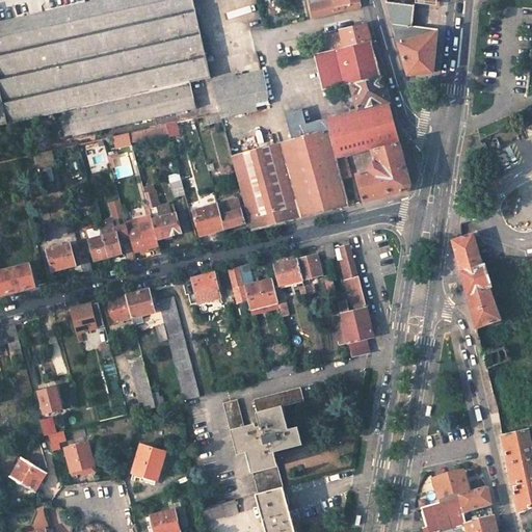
[(192,0),(99,0),(0,22),(0,125),(33,118),(38,147),(53,143),(47,114),(67,110),(68,118),(60,121),(63,137),(71,135),(72,137),(195,108),(190,83),(211,79),(192,0)]
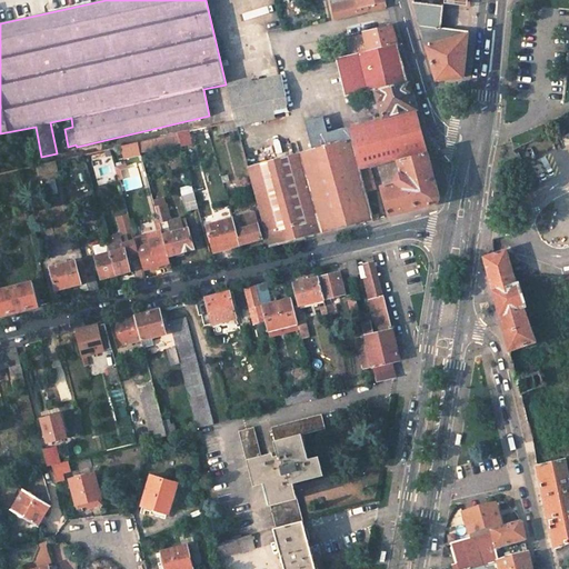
[(350,2),(332,7),(335,20),(353,17),(350,2)]
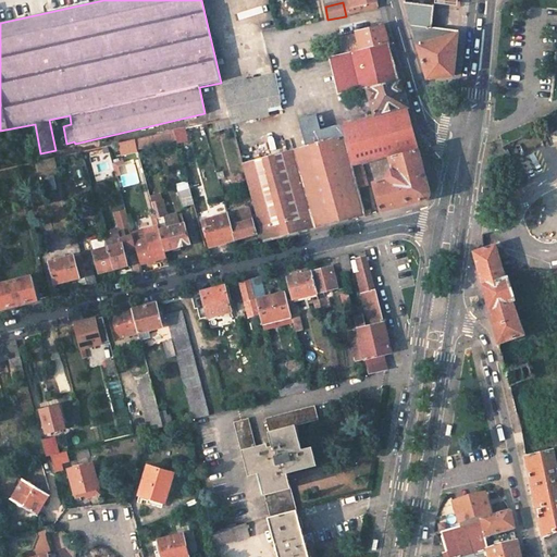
[(378,3),(351,9),(353,14),(379,9),(378,3)]
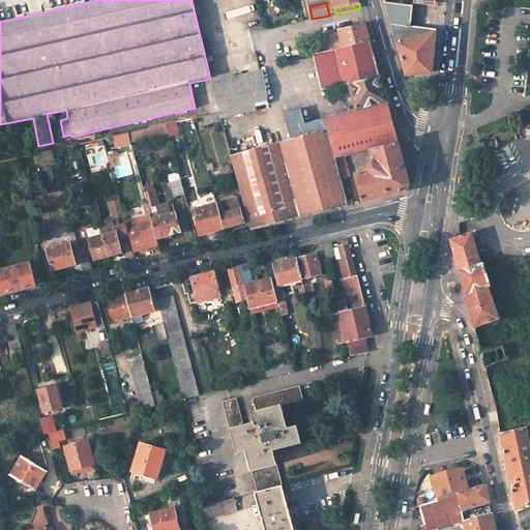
[(412,6),(385,3),(398,45),(435,33),(435,30),(410,27),(412,6)]
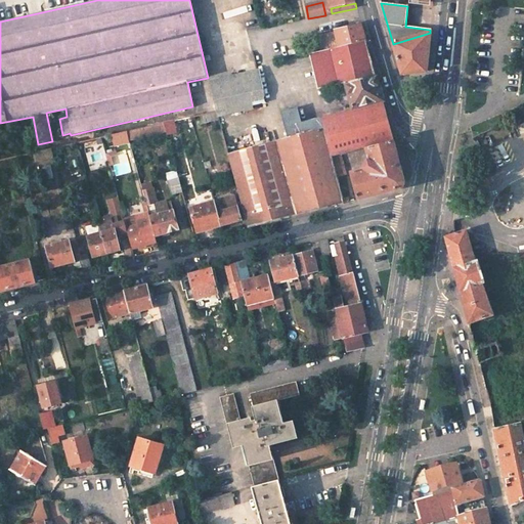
[(360,24),(335,30),(336,33),(339,47),(365,41),(362,31),(360,24)]
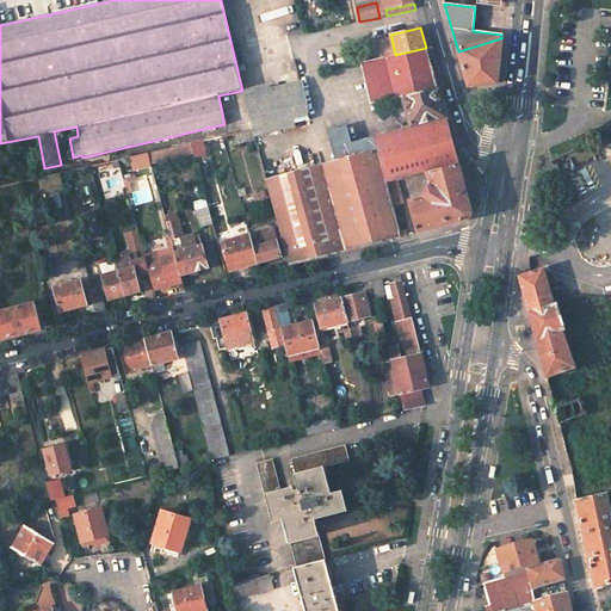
[(372,42),(376,56),(377,60),(395,55),(392,38),(372,42)]
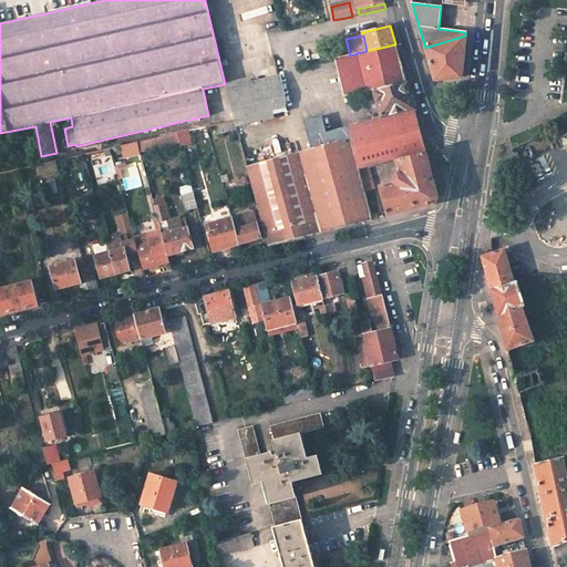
[(465,35),(425,48),(434,81),(461,78),(463,61),(465,35)]
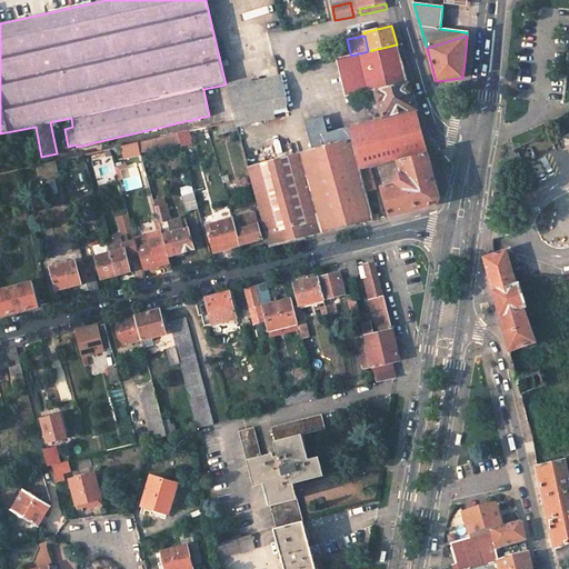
[(339,58),(347,96),(375,90),(408,82),(402,62),(397,45),(368,51),(351,56),(339,58)]
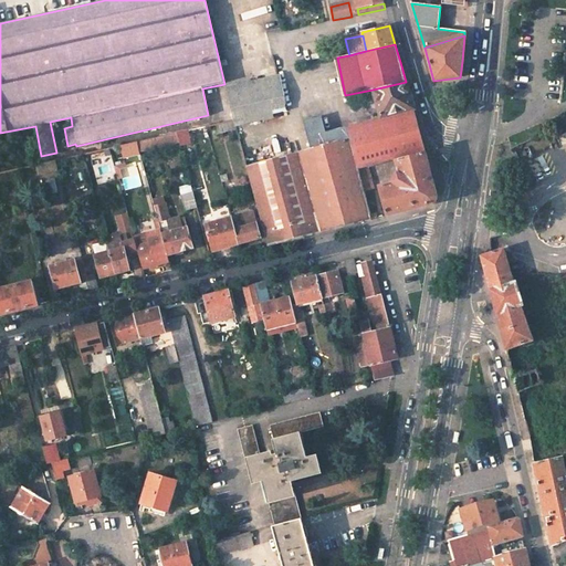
[(373,90),(380,117),(412,109),(406,82),(373,90)]
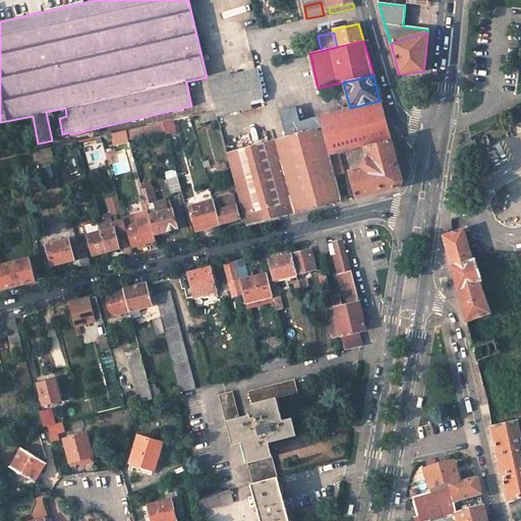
[(257,78),(210,90),(214,111),(262,101),(261,96),(257,78)]
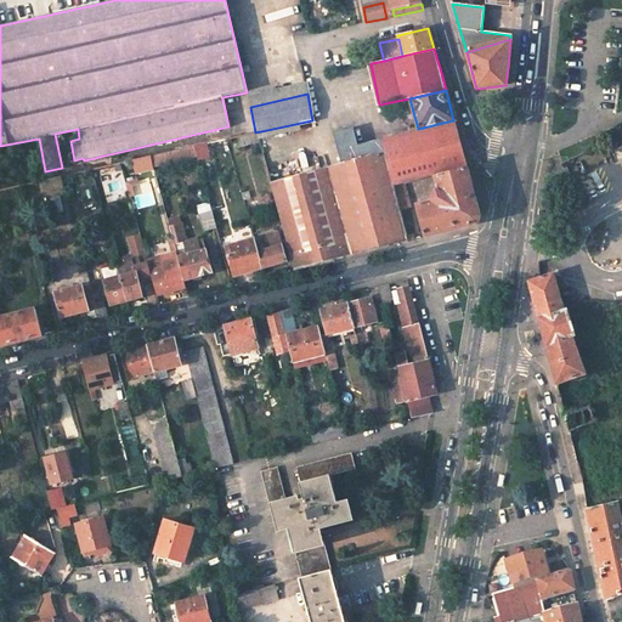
[(456,126),(453,120),(418,129),(382,137),(394,186),(402,184),(434,175),(467,167),(456,126)]
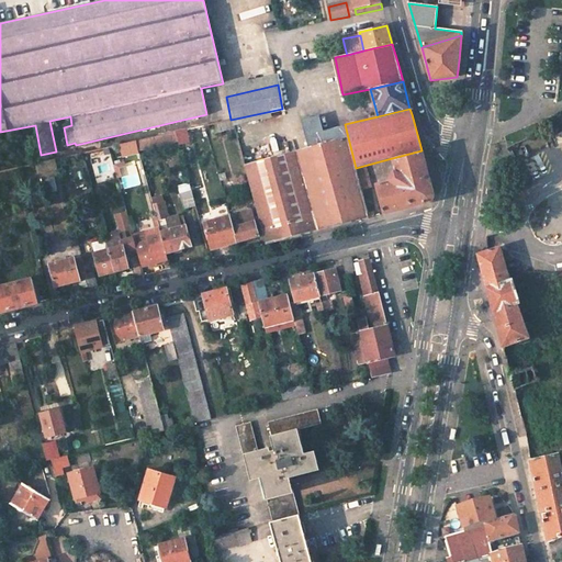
[(356,168),(345,124),(322,128),(318,113),(301,117),(304,133),(306,145),(243,160),(267,247),(352,224),(369,220),(368,216),(361,190),(356,168)]
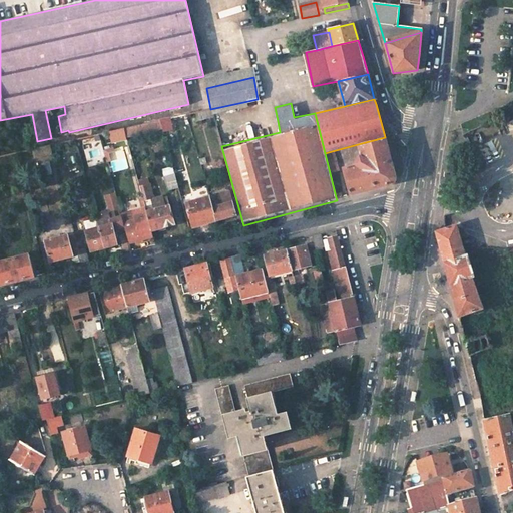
[(210,109),(201,111),(203,118),(212,116),(210,109)]
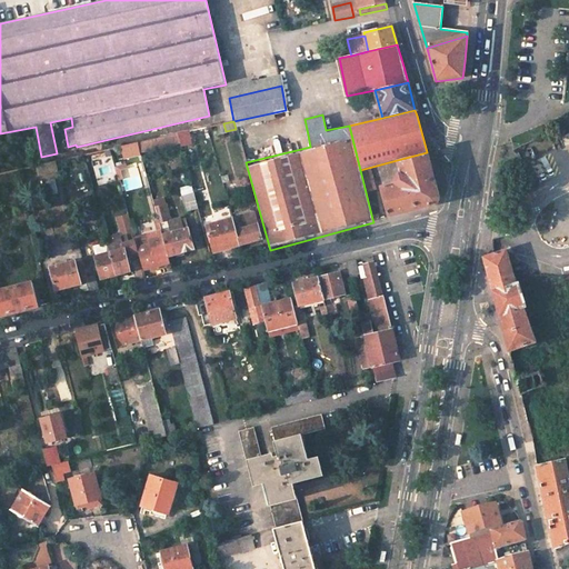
[(192,139),(206,136),(203,128),(190,131),(192,139)]
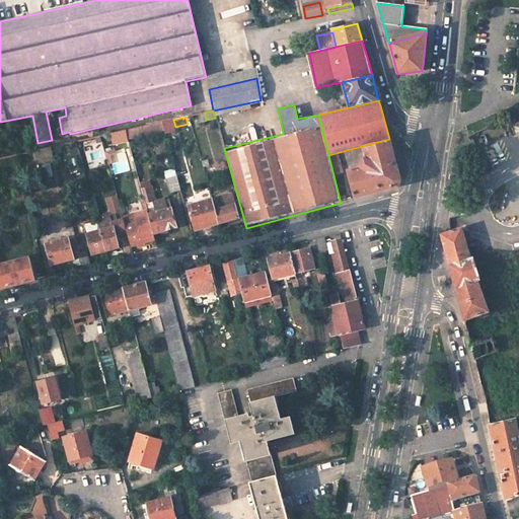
[(163,130),(171,128),(170,121),(161,123),(163,130)]
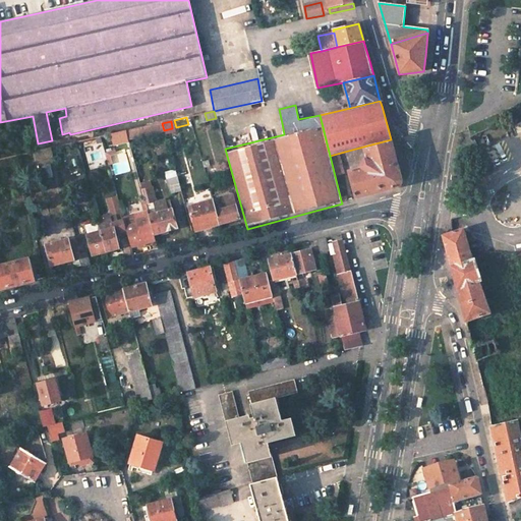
[(157,124),(126,130),(127,135),(159,128),(157,124)]
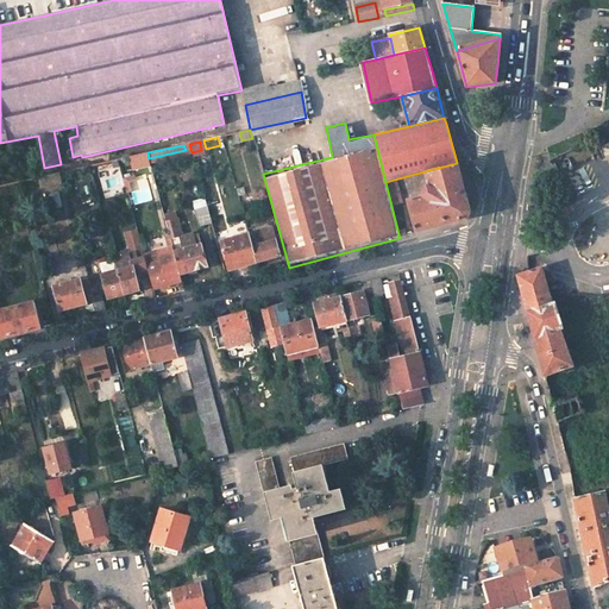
[(457,163),(425,171),(428,183),(421,199),(409,201),(416,233),(468,220),(470,214),(463,189),(457,163)]
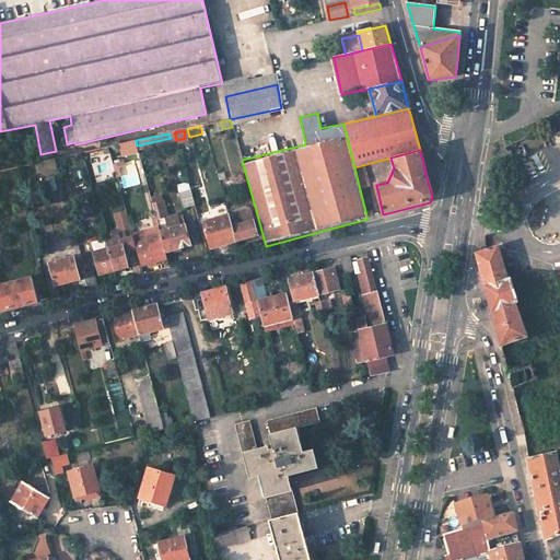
[(362,165),(354,167),(360,189),(369,188),(362,165)]
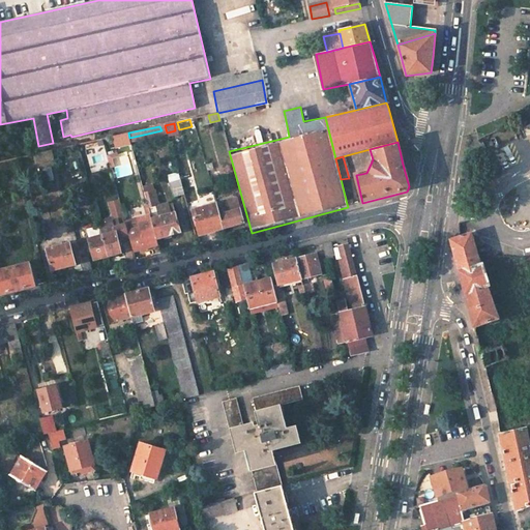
[(180,181),(169,185),(173,200),(184,197),(180,181)]
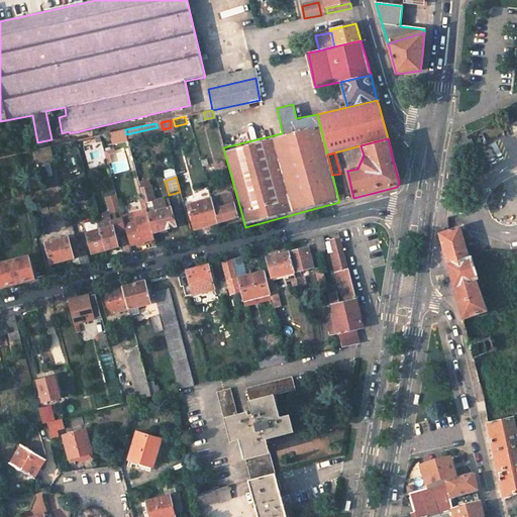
[(146,191),(141,192),(146,210),(151,209),(146,191)]
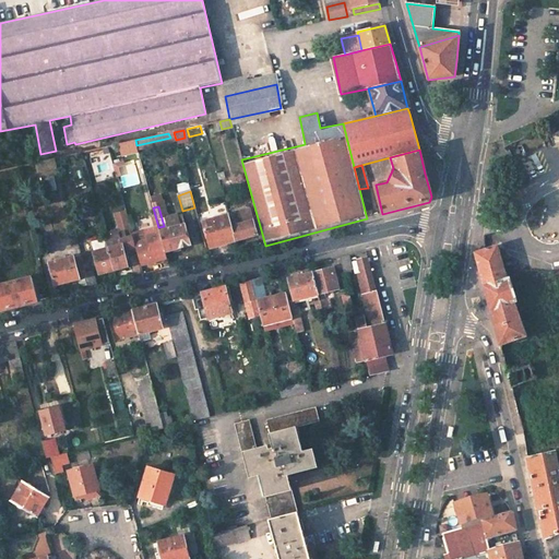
[(228,216),(237,244),(258,238),(252,215),(237,219),(236,215),(228,216)]
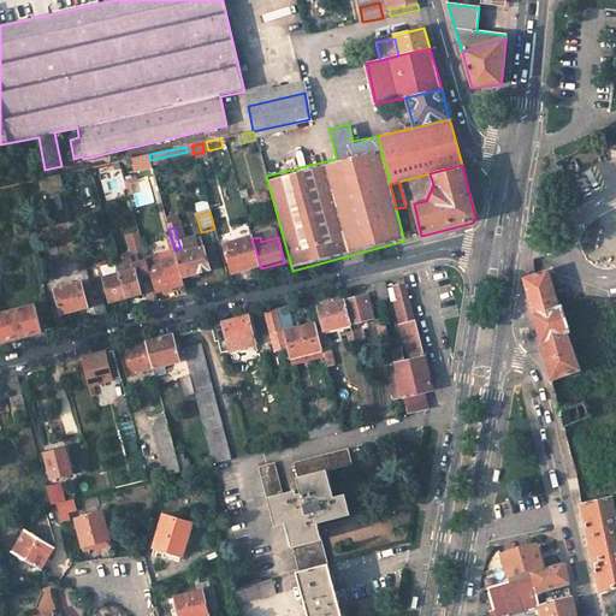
[(252,238),(224,247),(232,276),(261,268),(252,238)]
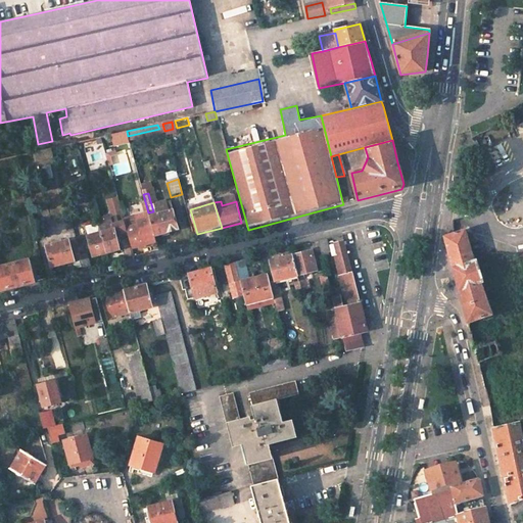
[(173,211),(149,218),(154,237),(178,231),(173,211)]
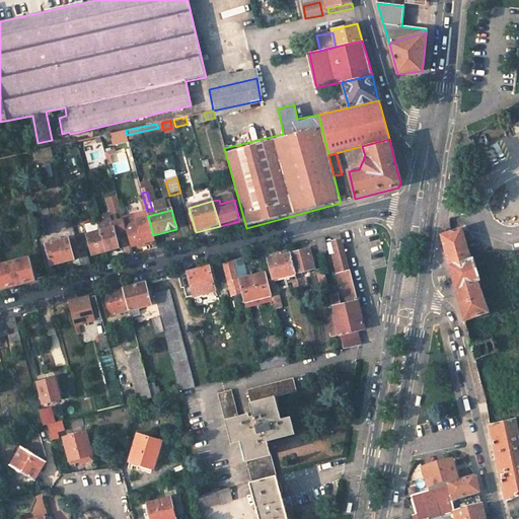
[(139,225),(125,228),(126,233),(130,248),(144,245),(139,225)]
